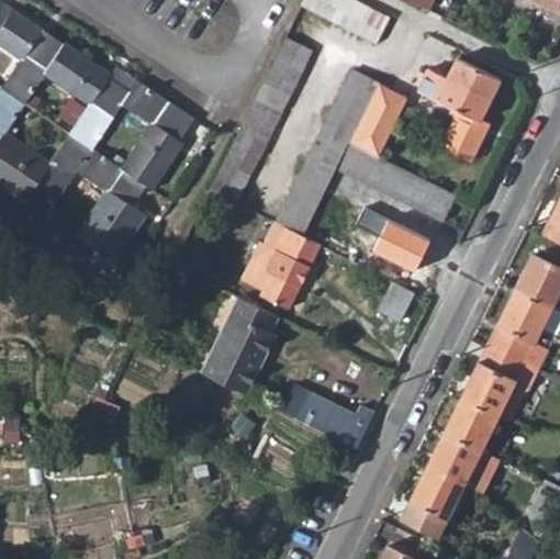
[(112,59),(20,0),(0,0),(0,37),(20,51),(0,80),(0,134),(9,121),(45,66),(90,97),(73,123),(96,138),(125,92),(132,81),(109,66),(112,59)]
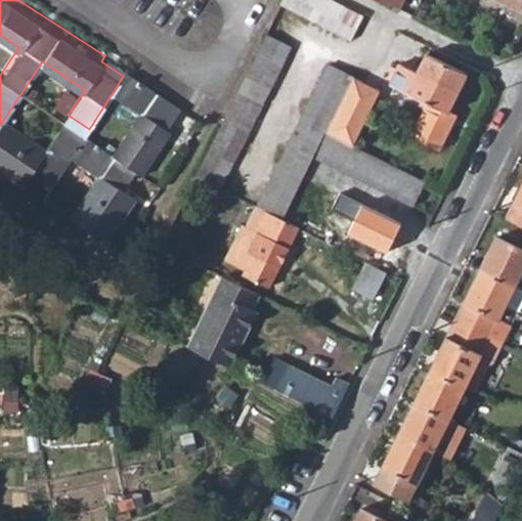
[(333,0),(285,0),(283,4),(351,39),(364,15),(333,0)]
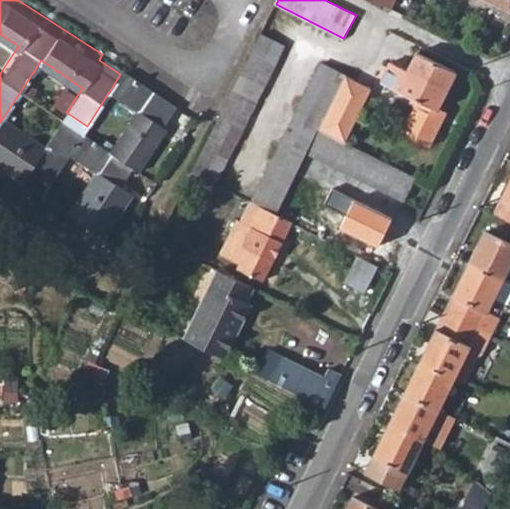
[(373,0),(391,9),(395,0),(373,0)]
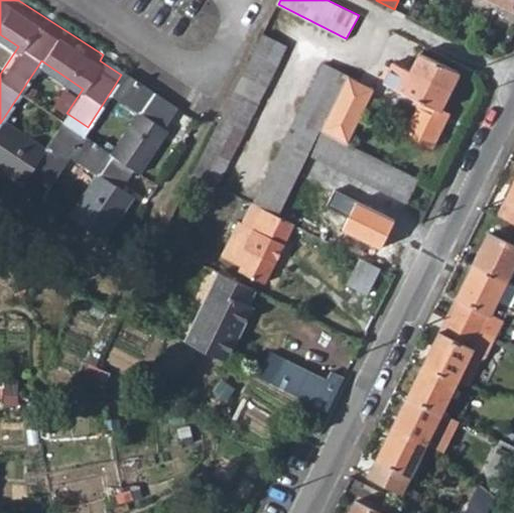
[(513,0),(492,0),(513,11),(513,0)]
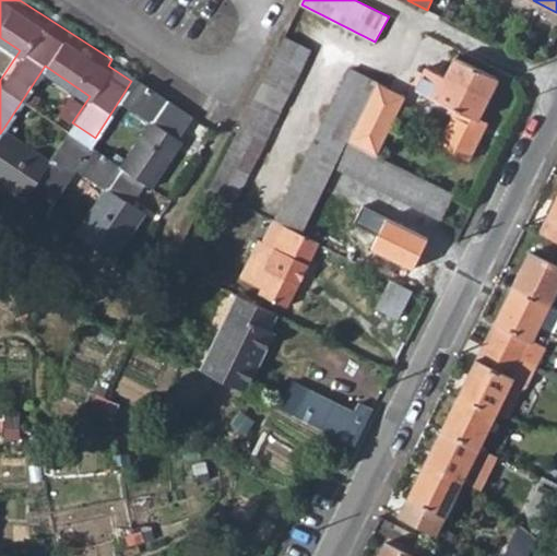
[(250,105),(208,188),(234,201),(310,50),(284,37),(250,105)]
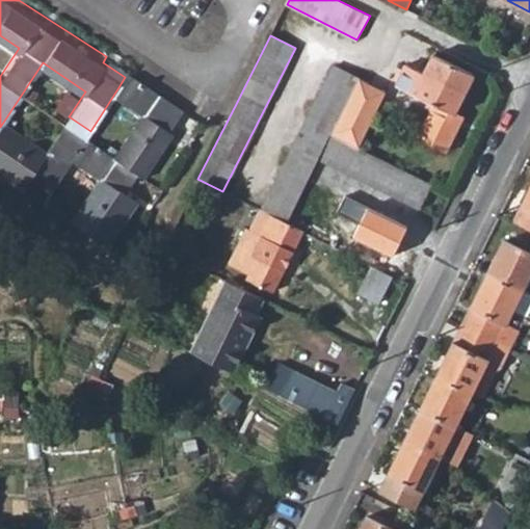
[(399,83),(398,86),(455,116),(475,76),(435,56),(426,75),(407,67),(405,72),(399,83)]
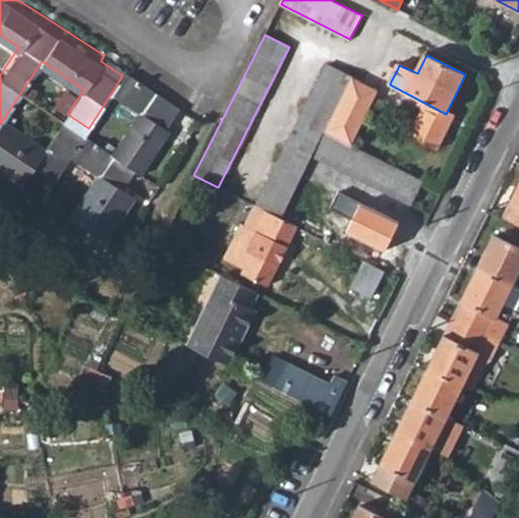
[(326,62),(252,205),(256,207),(298,228),(362,260),(377,268),(390,242),(290,192),(309,157),(408,206),(421,180),(348,146),(322,131),(350,75),(326,62)]
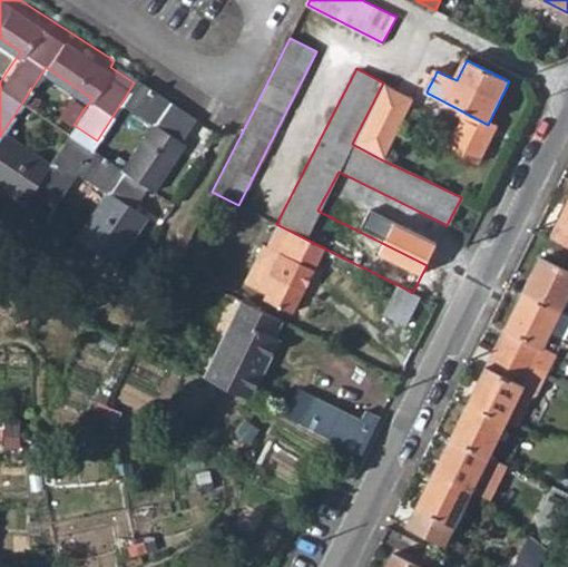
[(134,82),(127,94),(155,111),(126,158),(152,175),(157,179),(188,132),(182,127),(197,106),(143,69),(134,82)]
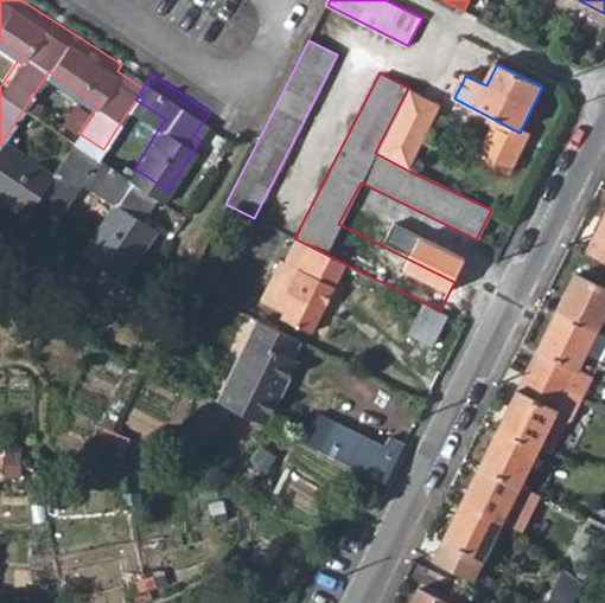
[(454,77),(447,91),(456,95),(463,82),(454,77)]
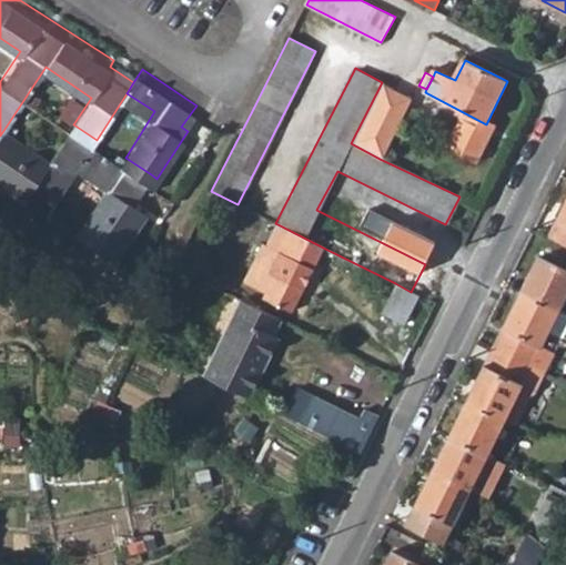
[(382,82),(351,143),(380,159),(412,97),(382,82)]
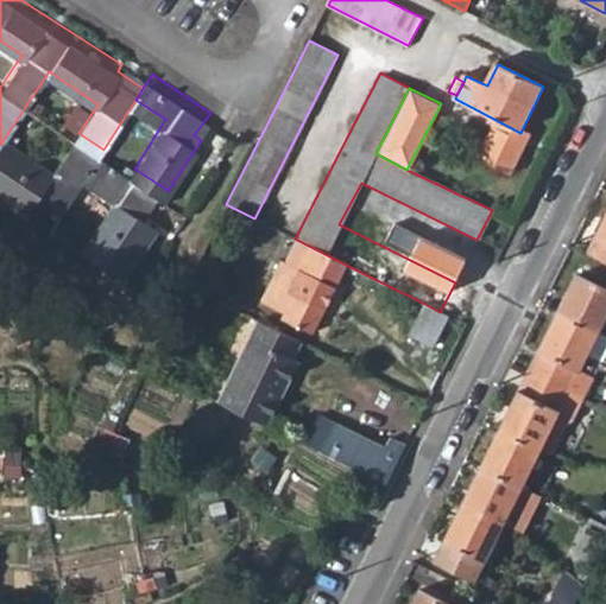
[(0,145),(0,186),(30,207),(38,195),(63,211),(87,175),(103,150),(79,133),(58,163),(10,131),(0,145)]
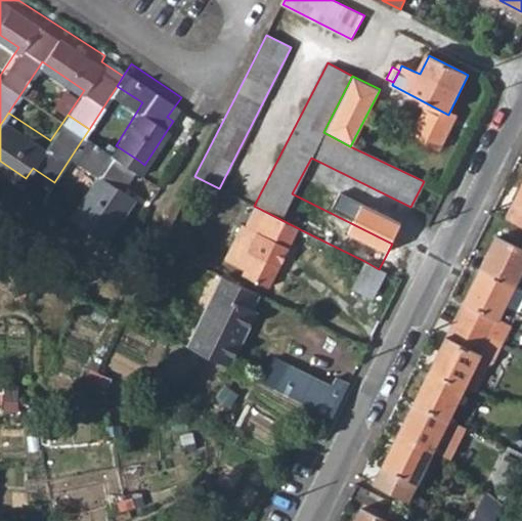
[(89,129),(75,150),(101,168),(74,209),(110,233),(137,191),(124,182),(139,161),(116,145),(89,129)]
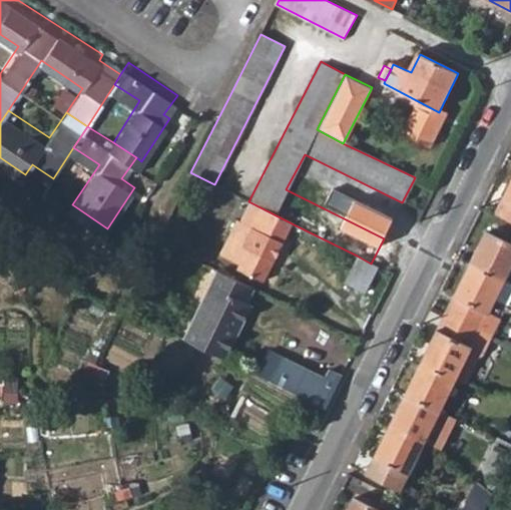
[(510,187),(494,223),(510,231),(510,187)]
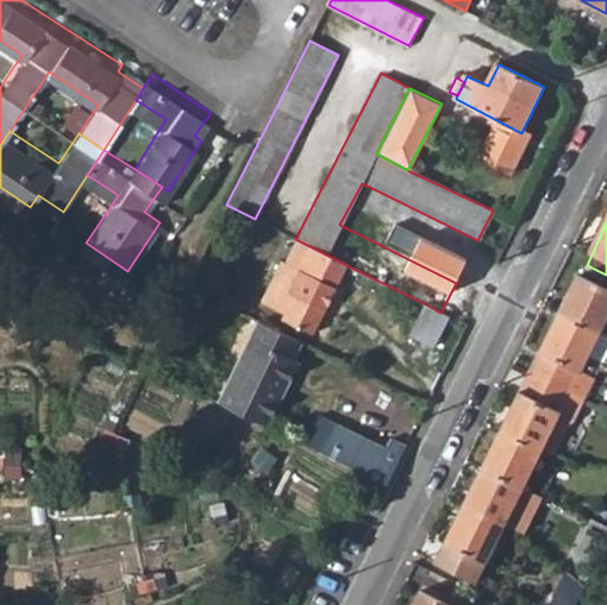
[(281,263),(261,304),(287,317),(283,322),(313,338),(349,266),(300,241),(287,266),(281,263)]
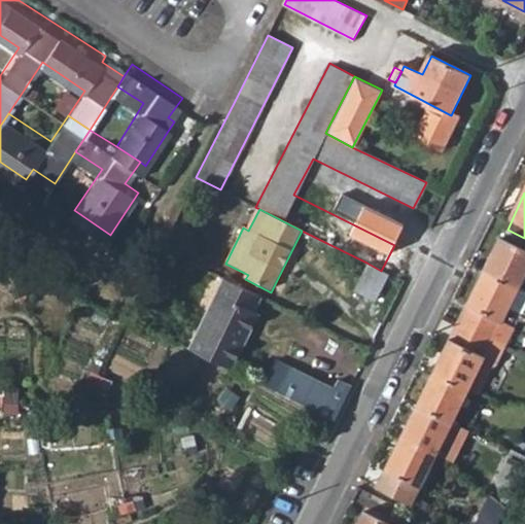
[(524,258),(500,247),(483,280),(517,297),(524,280),(524,258)]
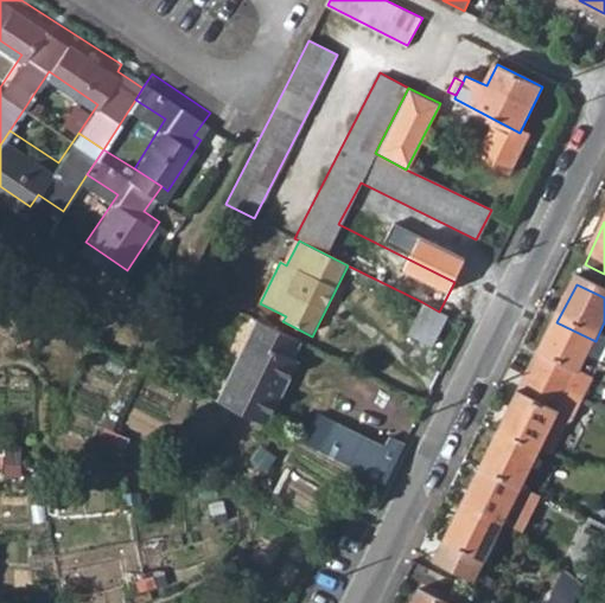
[(422,302),(407,334),(432,347),(447,315),(439,312),(422,302)]
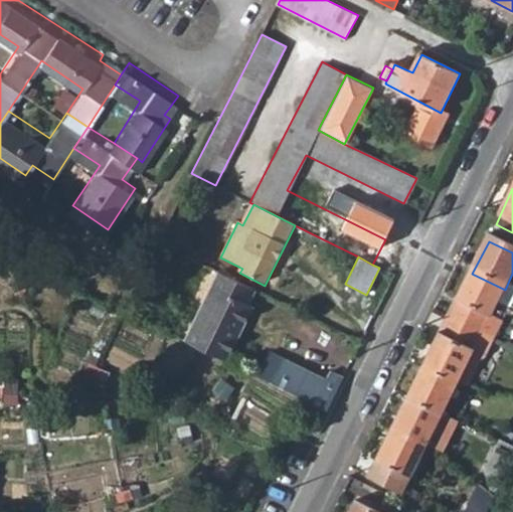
[(472,274),(447,325),(494,347),(503,330),(489,323),(496,309),(505,290),(472,274)]
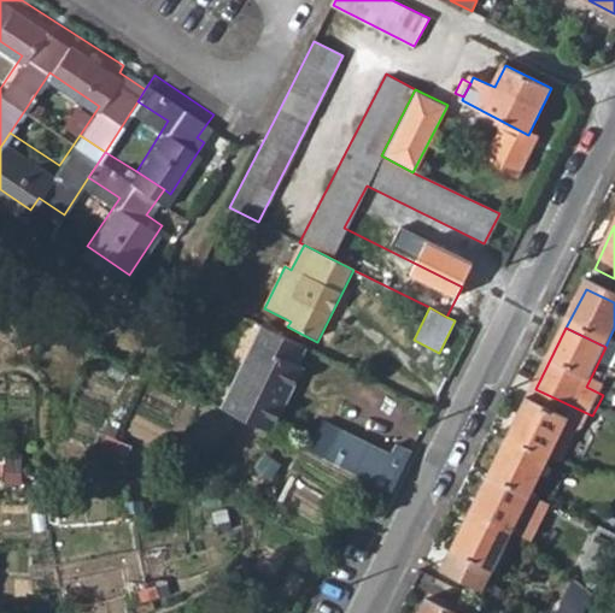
[(262,329),(222,407),(271,431),(303,371),(296,367),(304,351),(262,329)]
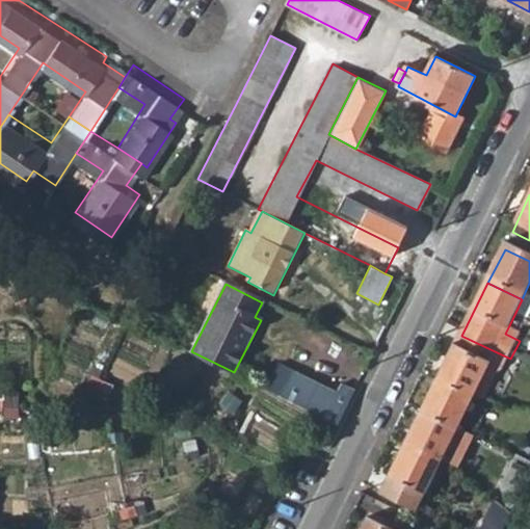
[(529,302),(522,299),(512,319),(526,325),(529,317),(529,302)]
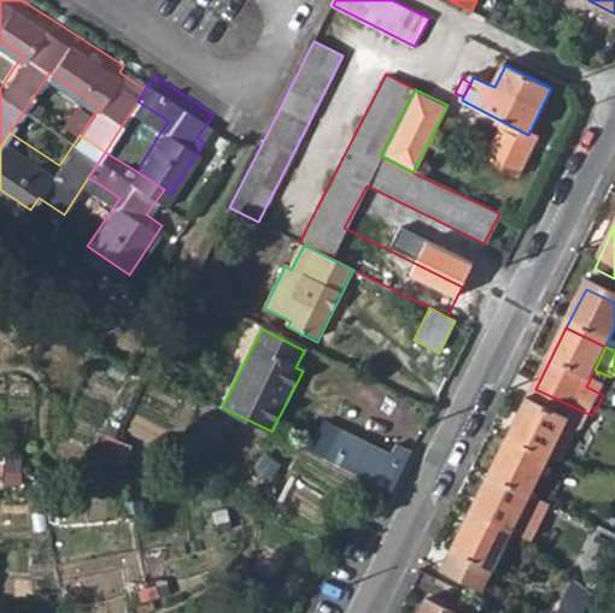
[(536,389),(507,448),(546,467),(560,475),(577,438),(580,440),(592,416),(536,389)]
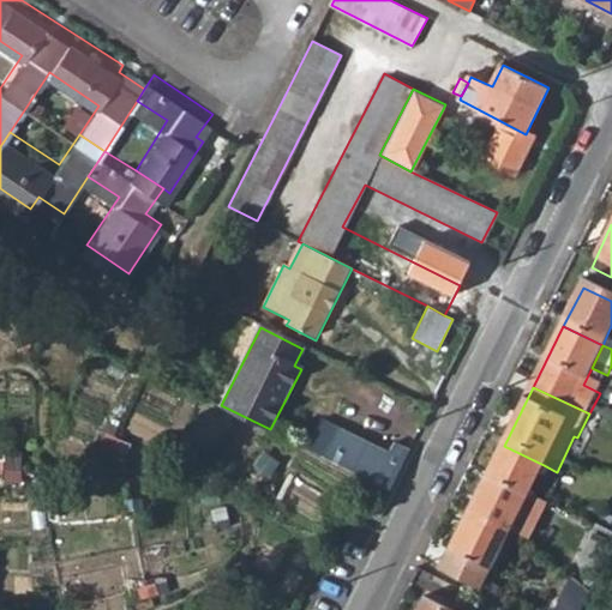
[(340,428),(325,457),(393,489),(411,451),(397,444),(393,453),(340,428)]
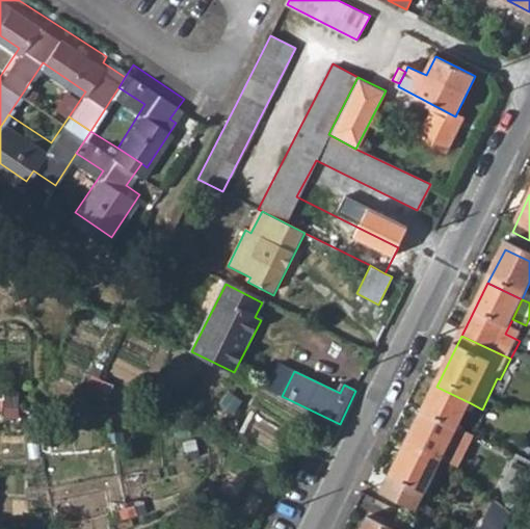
[(436,387),(420,420),(453,438),(471,403),(436,387)]
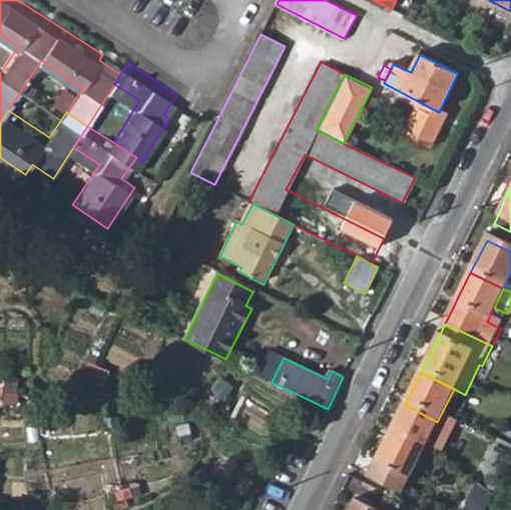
[(405,405),(390,435),(423,451),(437,422),(405,405)]
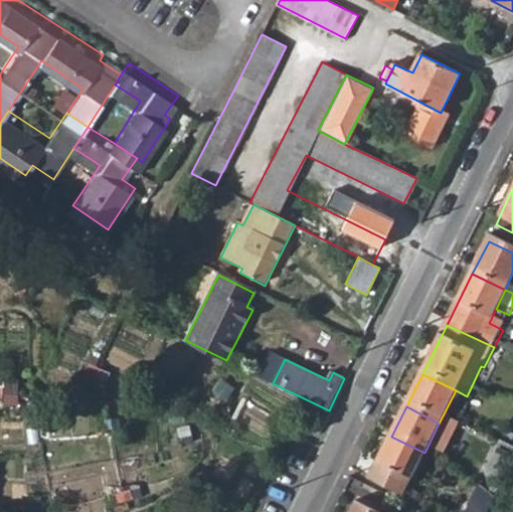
[(391,437),(366,485),(399,502),(424,453),(391,437)]
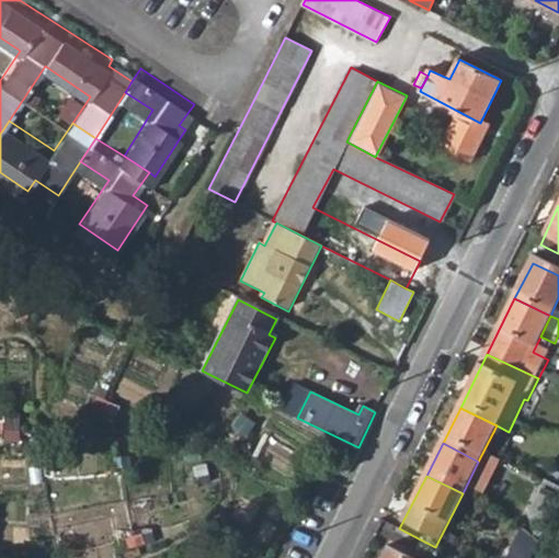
[(558,500),(545,493),(528,526),(547,535),(558,510),(558,500)]
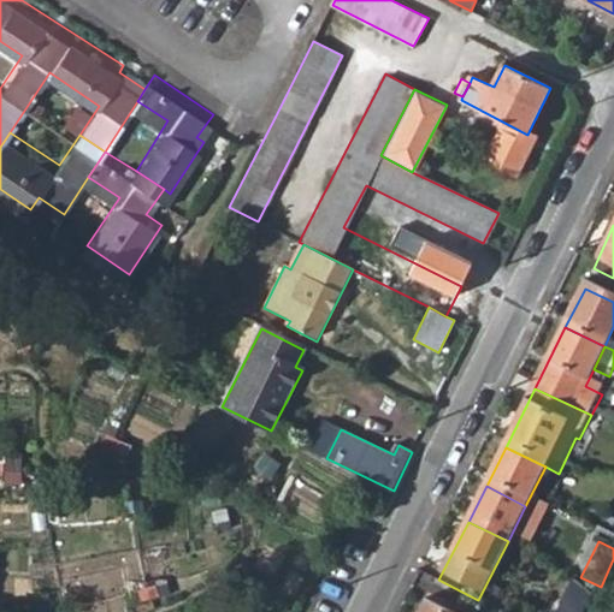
[(570,599),(562,611),(588,611),(590,608),(570,599)]
